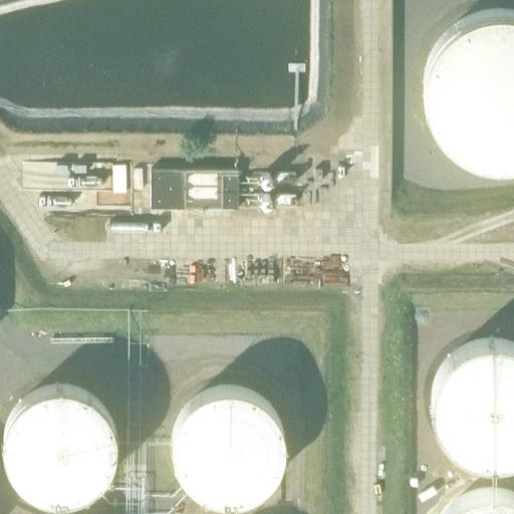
[(513,8),(508,8),(504,7),(497,7),(491,8),(484,9),(480,10),(473,12),(469,13),(463,16),(458,19),(454,22),(449,26),(446,29),(441,34),(438,37),(435,42),(431,48),(430,50),(429,54),(428,56),(426,60),(425,65),(424,69),(424,71),(423,73),(423,78),(423,80),(423,84),(423,89),(423,93),(424,95),(424,99),(426,104),(427,108),(428,112),(431,118),(433,122),(436,126),(438,130),(441,134),(445,138),(448,141),(452,144),(455,147),(461,150),(465,152),(471,155),(475,157),(479,158),(483,159),(488,160),(494,160),(499,160),(503,160),(507,160),(512,159),(513,158),(513,8)]
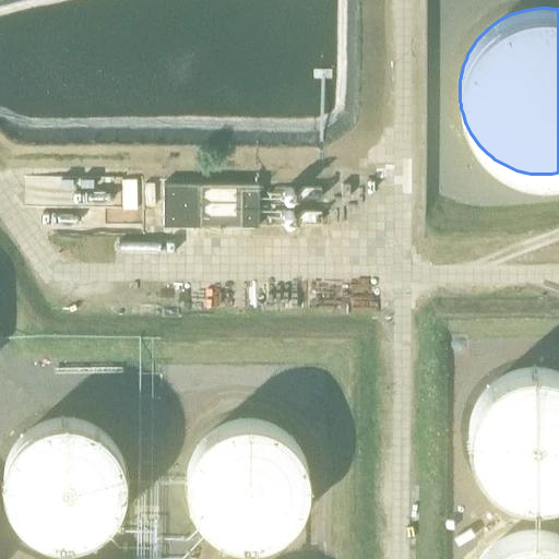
[(218,158),(177,159),(177,187),(218,186),(218,158)]
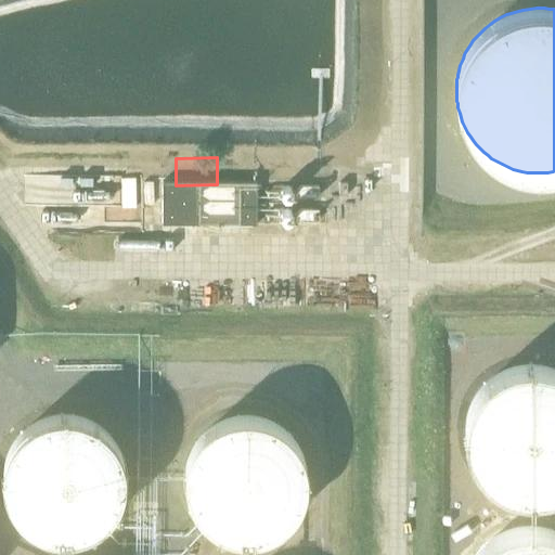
[(276,183),(259,183),(260,206),(276,206),(276,183)]
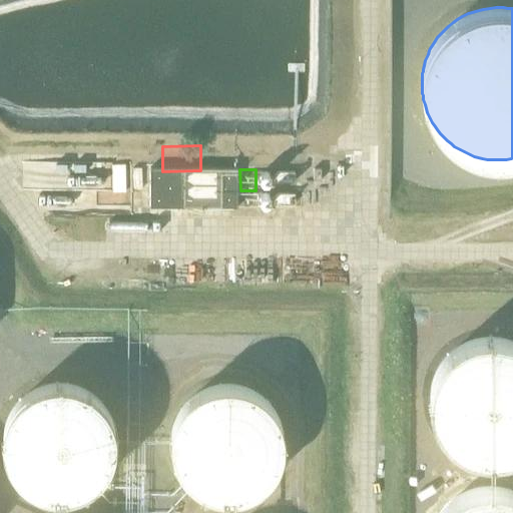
[(512,340),(509,339),(505,338),(501,337),(496,336),(492,336),(487,336),(483,337),(479,337),(474,338),(470,340),(466,341),(462,343),(458,345),(454,348),(451,350),(448,353),(445,357),(442,360),(439,364),(437,367),(435,371),(433,375),(432,380),(431,384),(430,388),(430,393),(430,397),(430,401),(430,406),(431,410),(432,414),(434,419),(436,423),(438,427),(440,430),(443,434),(446,437),(449,440),(452,443),(455,446),(459,448),(463,450),(467,452),(471,454),(475,455),(480,456),(484,457),(489,457),(493,457),(497,456),(502,456),(506,455),(510,453),(512,452),(512,340)]
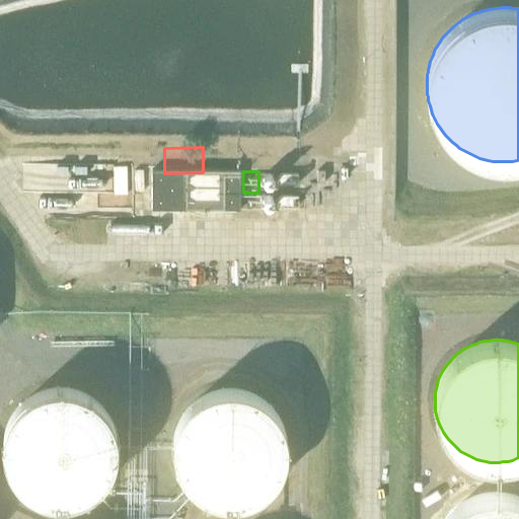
[(25,397),(22,399),(19,402),(16,405),(14,409),(12,412),(9,416),(8,419),(6,423),(5,427),(4,431),(3,435),(3,439),(3,443),(3,447),(3,451),(4,455),(5,459),(6,463),(8,466),(10,470),(12,473),(14,477),(17,480),(20,484),(23,487),(26,489),(29,491),(33,493),(36,495),(41,497),(45,498),(49,499),(53,499),(57,500),(61,500),(65,499),(69,499),(73,498),(77,497),(81,496),(84,494),(88,492),(91,490),(95,488),(98,485),(101,482),(103,478),(106,475),(108,471),(110,468),(113,464),(114,460),(115,457),(116,453),(117,449),(117,445),(117,441),(117,436),(116,432),(115,429),(114,425),(112,421),(110,417),(108,414),(105,410),(103,406),(100,403),(97,400),(94,398),(91,395),(88,393),(84,391),(80,390),(76,388),(73,387),(69,386),(65,386),(61,386),(56,386),(52,386),(48,387),(45,388),(41,389),(36,391),(32,392),(29,394),(25,397)]
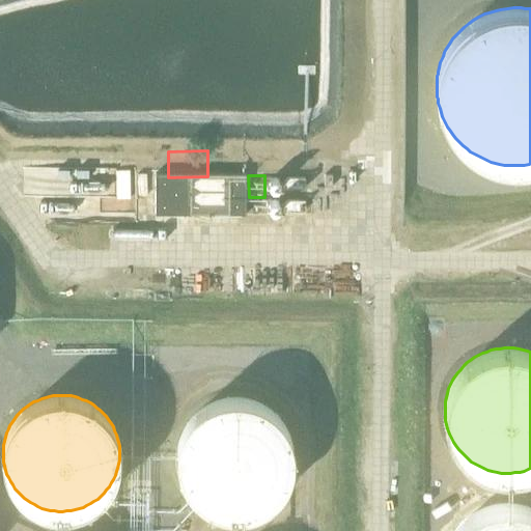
[(202,407),(199,409),(196,412),(193,415),(190,418),(188,421),(186,424),(184,428),(182,431),(180,436),(179,440),(178,444),(177,448),(177,452),(177,456),(177,460),(178,465),(179,469),(180,473),(182,477),(184,480),(186,484),(188,487),(191,491),(193,494),(196,497),(199,500),(202,502),(206,504),(210,506),(214,508),(218,509),(222,510),(226,511),(230,512),(234,512),(239,512),(243,511),(247,511),(251,510),(255,509),(259,507),(262,505),(267,503),(270,501),(273,499),(276,496),(279,493),(282,490),(284,485),(286,482),(288,478),(289,475),(291,471),(292,467),(292,463),(294,458),(294,454),(294,450),(292,446),(292,442),(291,438),(289,434),(288,429),(286,426),(284,422),(281,419),(279,416),(276,413),(273,410),(270,408),(267,406),(262,403),(258,401),(255,399),(251,398),(247,397),(243,396),(239,396),(234,396),(230,396),(226,397),(222,398),(218,399),(214,400),(210,402),(206,404),(202,407)]
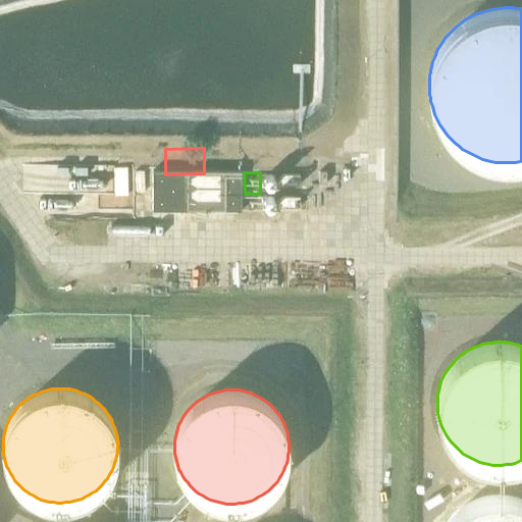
[(521,521),(521,499),(519,499),(515,497),(511,496),(507,496),(503,494),(499,494),(493,496),(489,496),(485,497),(481,498),(477,499),(473,501),(470,502),(466,504),(463,507),(459,509),(456,512),(453,515),(450,518),(448,521),(447,521),(521,521)]
